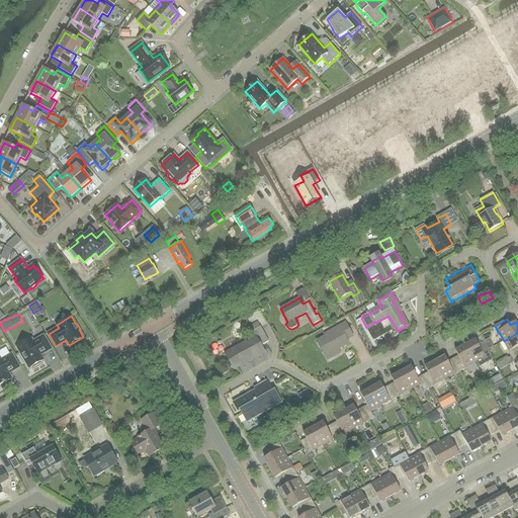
[(347,340),(353,336),(345,323),(326,334),(326,336),(318,341),(329,361),(342,353),(339,349),(348,343),(347,340)]
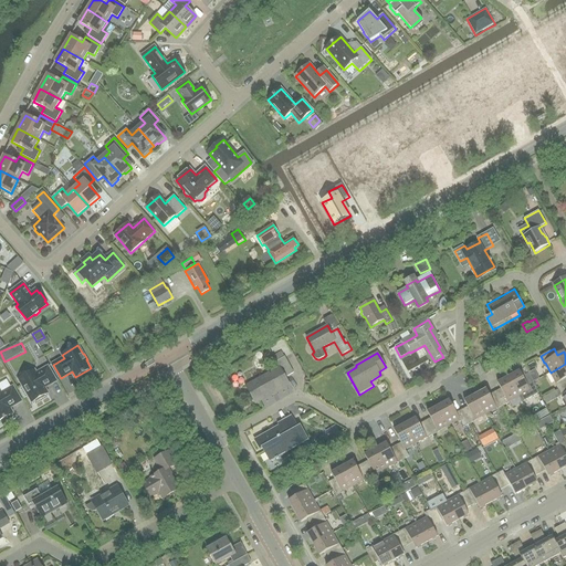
[(285,378),(294,373),(285,357),(284,357),(276,362),(280,368),(250,385),(260,401),(290,385),(285,378)]
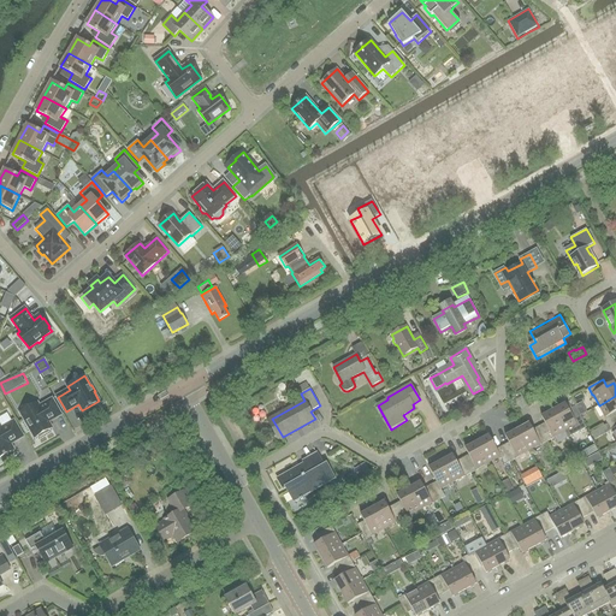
[(615,396),(599,406),(605,418),(604,418),(608,424),(608,425),(615,419),(615,396)]
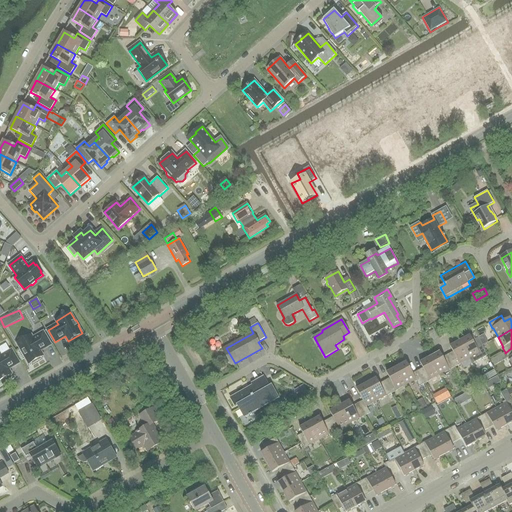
[(40,351),(51,345),(43,332),(33,338),(31,335),(17,343),(22,351),(21,352),(24,357),(25,356),(29,364),(32,362),(33,363),(41,359),(40,358),(43,356),(40,351)]
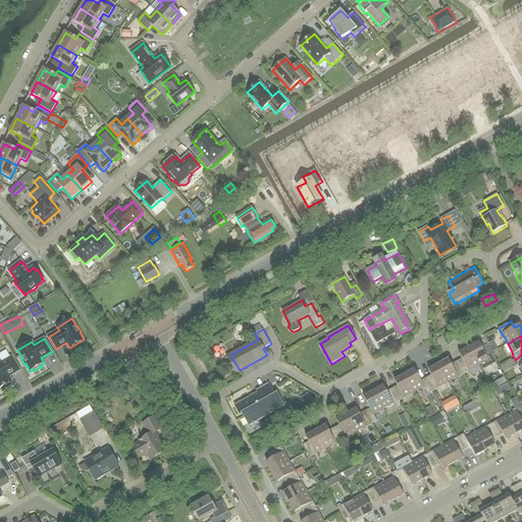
[(494,358),(487,345),(482,348),(479,343),(469,348),(479,365),(482,371),(498,363),(494,358)]
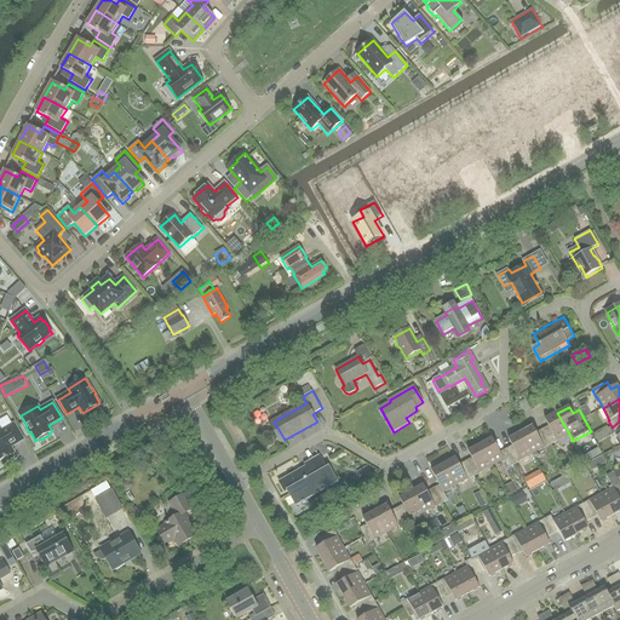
[(569,434),(557,413),(545,419),(549,426),(543,429),(551,445),(557,441),(557,440),(569,434)]
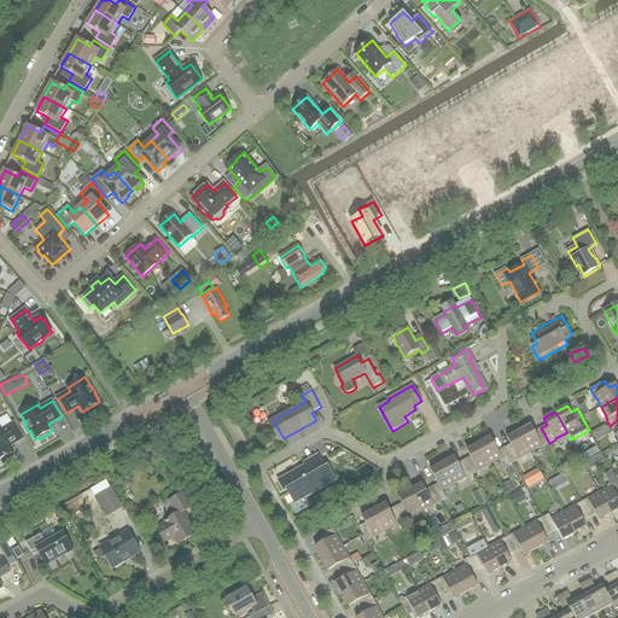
[(617,420),(610,426),(610,425),(594,435),(598,442),(614,432),(617,438),(617,420)]
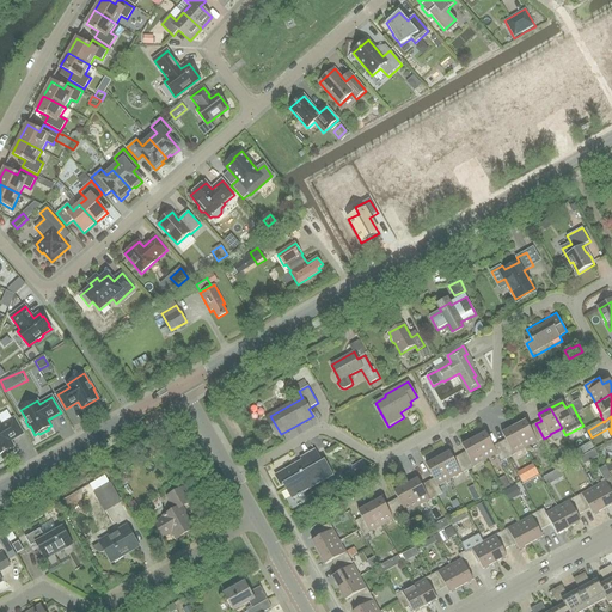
[(0,454),(13,447),(10,441),(23,434),(14,418),(1,426),(0,423),(0,454)]
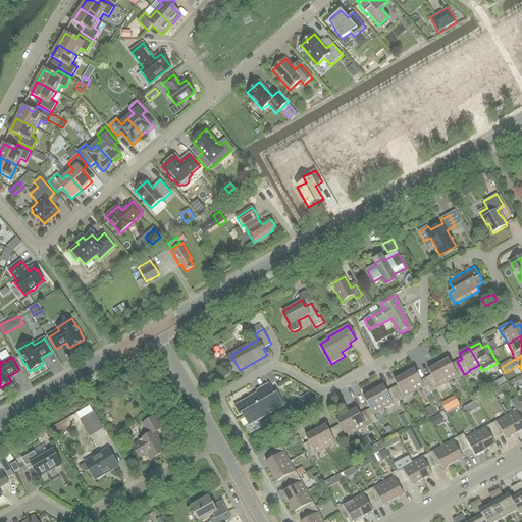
[(464,374),(457,361),(452,364),(449,359),(438,364),(449,381),(458,376),(458,377),(464,374)]
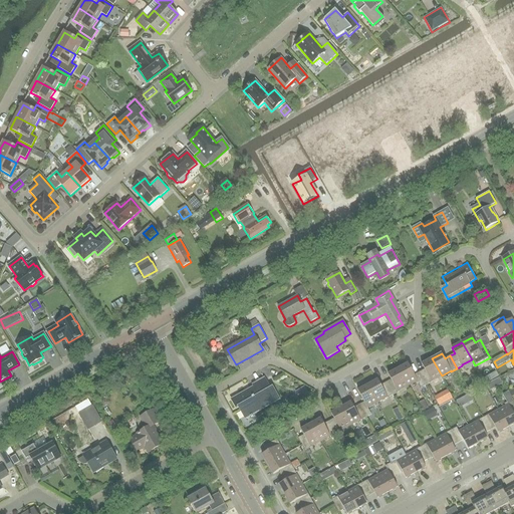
[(442,375),(432,358),(422,364),(425,369),(420,372),(427,384),(432,381),(442,375)]
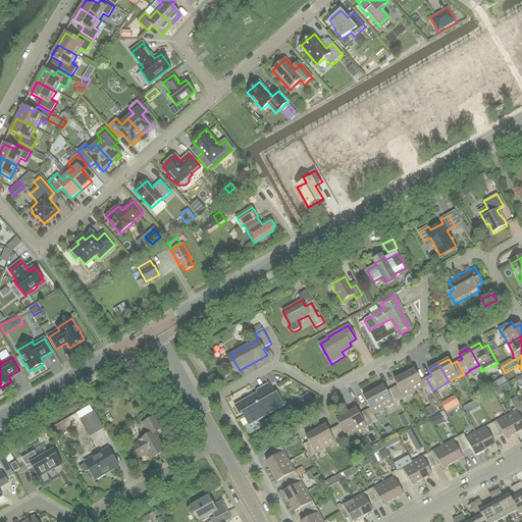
[(433,390),(426,378),(421,380),(415,369),(405,374),(414,393),(424,386),(427,394),(433,390)]
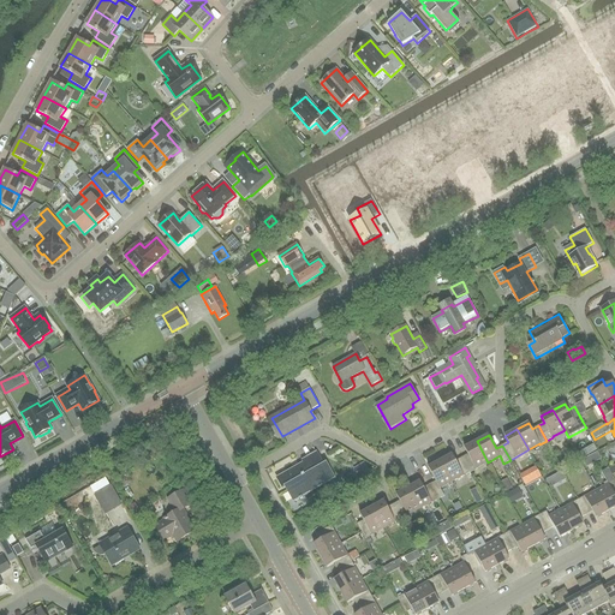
[(488,463),(477,441),(465,448),(469,454),(463,458),(470,472),(477,470),(477,469),(488,463)]
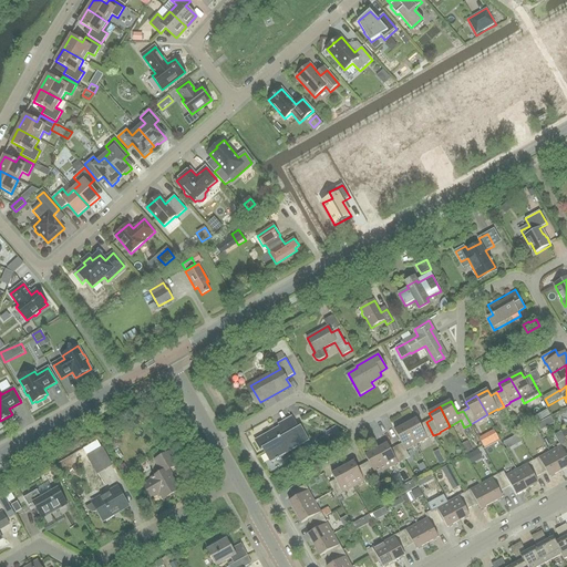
[(282,454),(308,440),(301,428),(299,430),(292,418),(279,425),(280,428),(270,433),(270,431),(264,435),(264,436),(256,441),(261,450),(264,449),(271,463),(284,455),(282,454)]
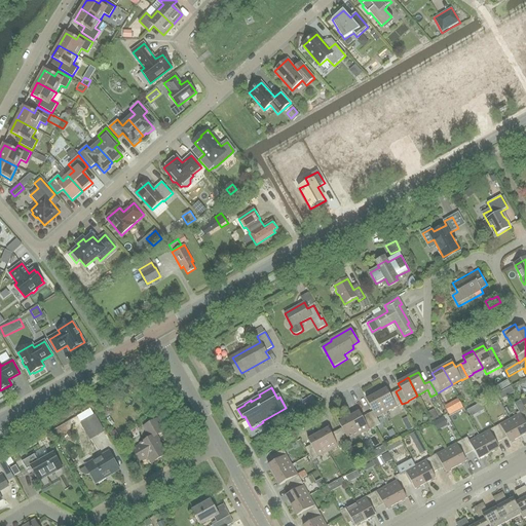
[(402,404),(396,391),(390,395),(387,388),(377,395),(386,412),(397,407),(402,404)]
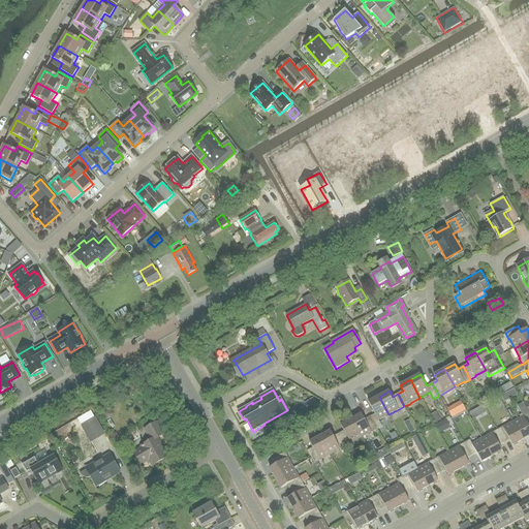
[(516,391),(508,394),(512,400),(519,397),(516,391)]
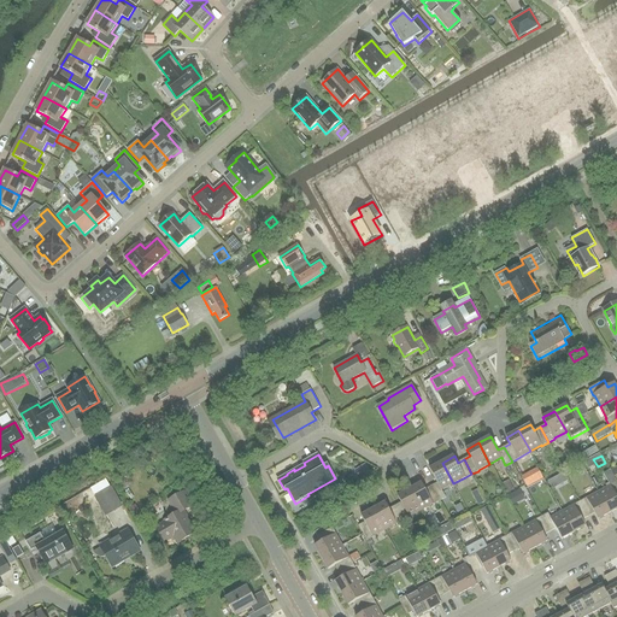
[(453,483),(442,463),(430,469),(438,483),(432,486),(440,501),(446,498),(442,489),(453,483)]
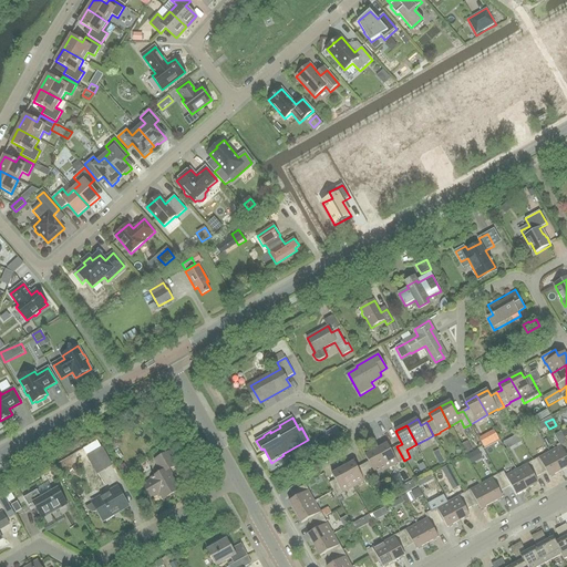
[(336,426),(327,432),(331,439),(340,433),(336,426)]
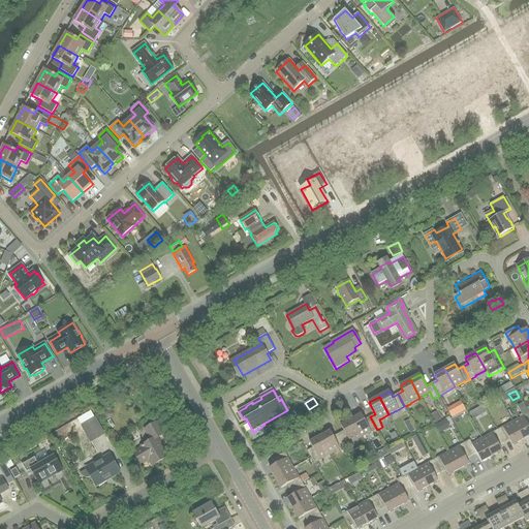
[(462,402),(456,405),(459,413),(466,409),(462,402)]
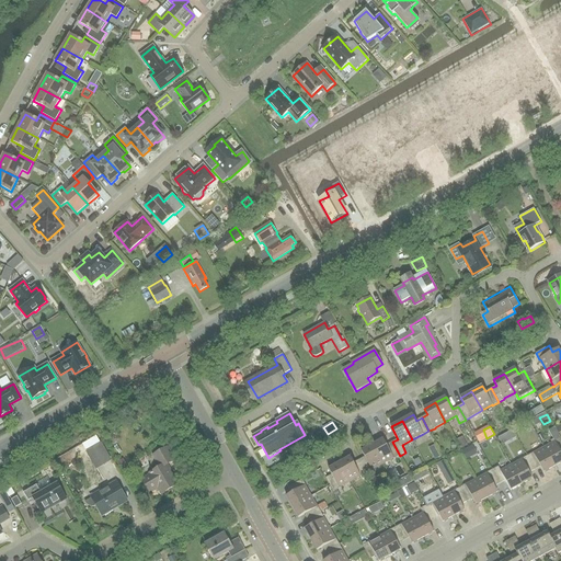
[(556,466),(560,462),(560,437),(556,427),(549,431),(556,442),(545,447),(556,466)]
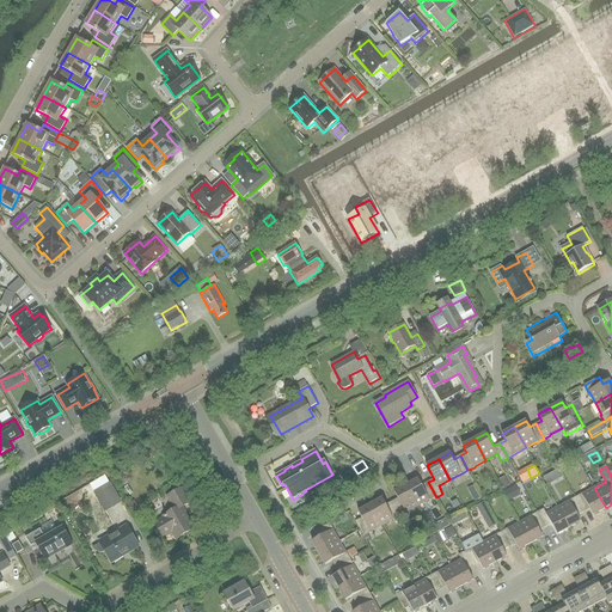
[(561,471),(552,475),(557,483),(564,479),(561,471)]
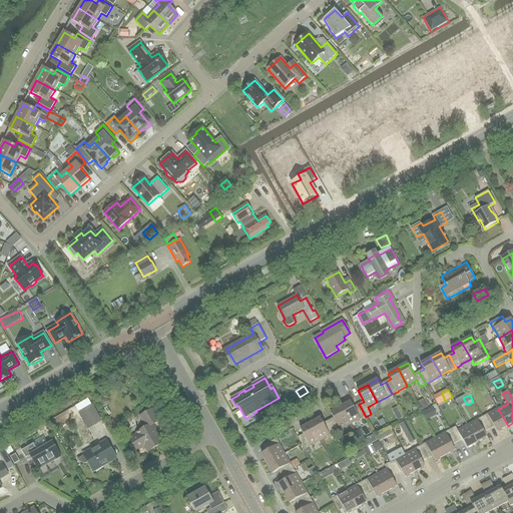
[(424,401),(418,404),(422,412),(428,408),(424,401)]
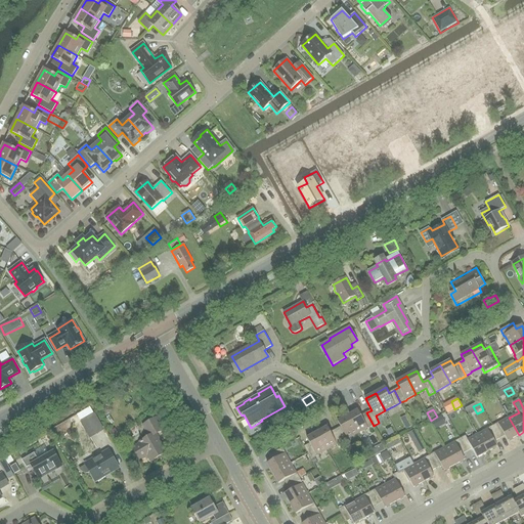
[(374,426),(366,412),(361,416),(358,410),(348,416),(357,433),(367,428),(367,429),(374,426)]
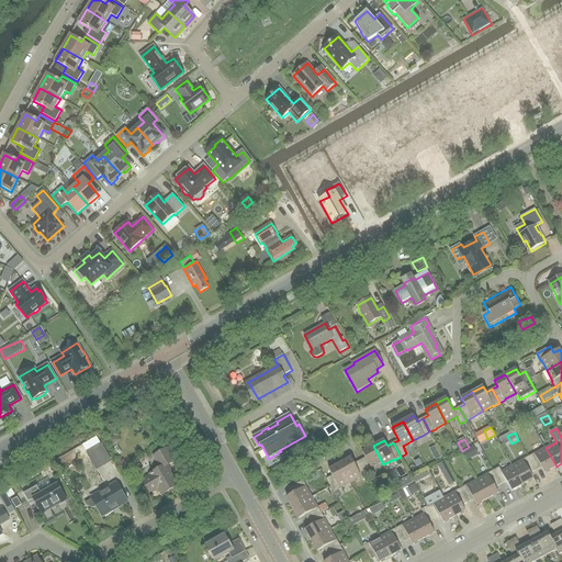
[(111,461),(102,446),(94,449),(103,465),(111,461)]
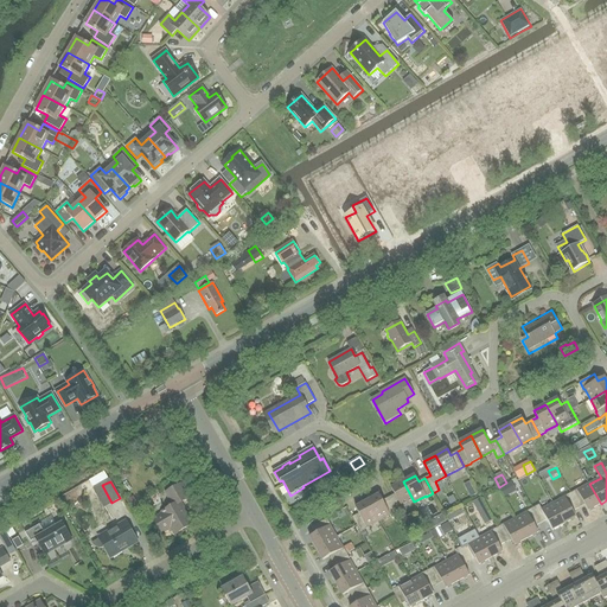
[(414,502),(403,481),(391,489),(395,494),(389,498),(396,512),(397,512),(403,509),(414,502)]
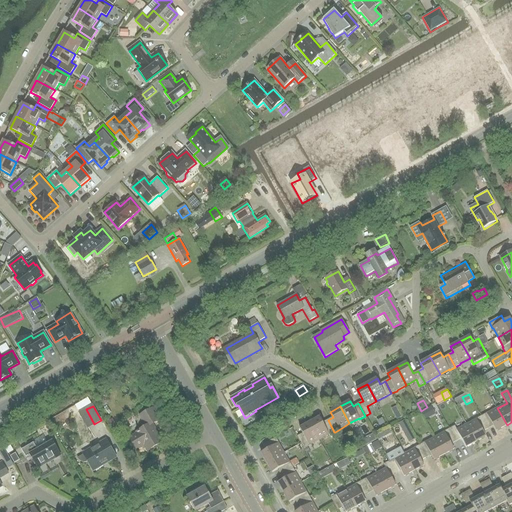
[(396,407),(392,409),(398,420),(402,418),(396,407)]
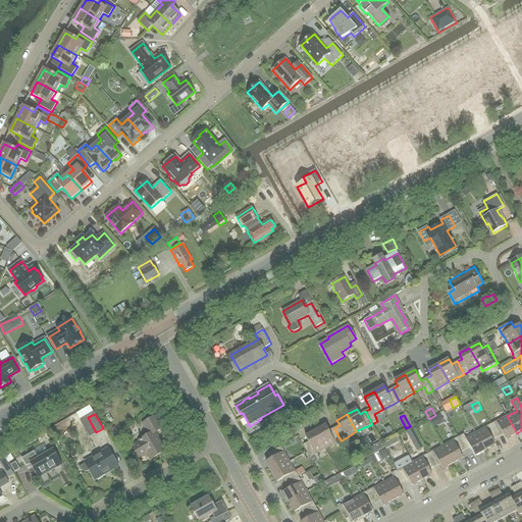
[(517,433),(507,416),(497,422),(497,421),(491,424),(499,436),(503,434),(506,439),(517,433)]
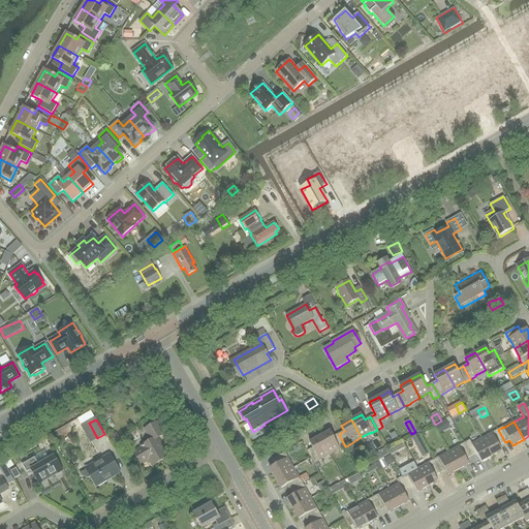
[(157,438),(163,434),(157,423),(146,429),(152,440),(142,446),(143,447),(134,453),(141,464),(149,459),(153,465),(167,457),(157,438)]
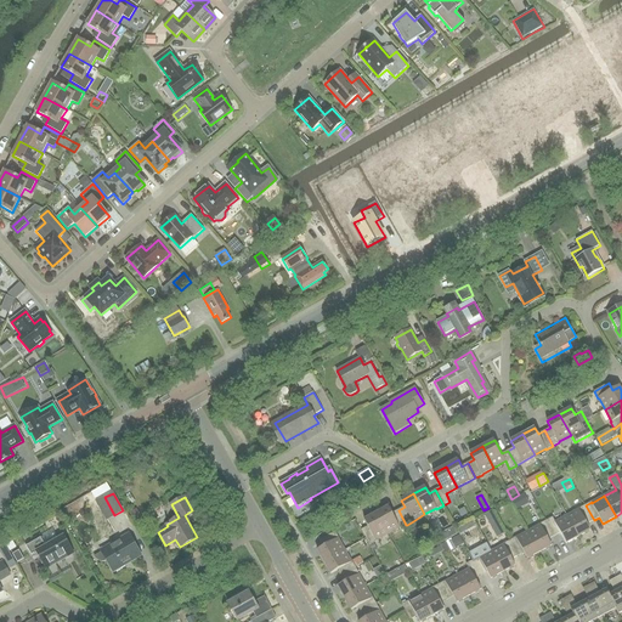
[(519,497),(513,501),(518,509),(524,505),(519,497)]
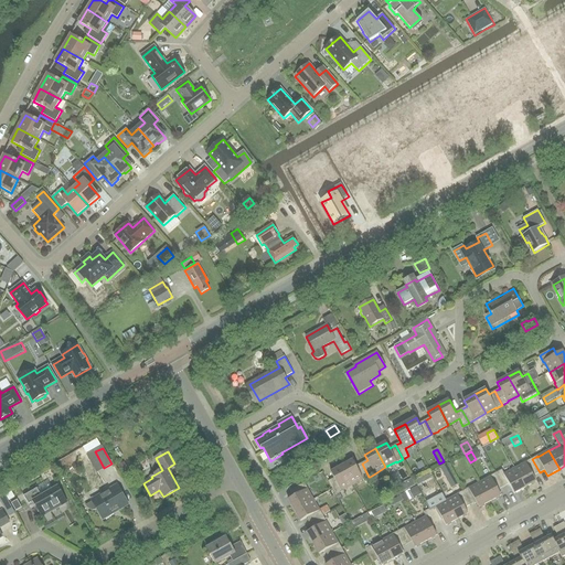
[(533,476),(540,472),(532,459),(525,462),(525,464),(515,469),(525,488),(536,481),(533,476)]
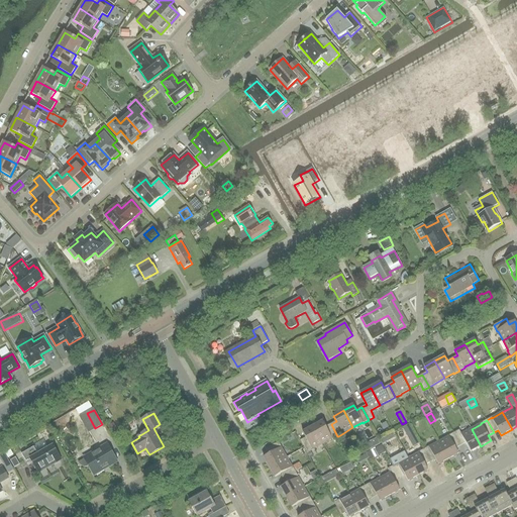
[(337,436),(331,424),(326,426),(323,421),(313,427),(322,444),(332,438),(332,439),(335,438),(338,443),(341,441),(338,436),(337,436)]
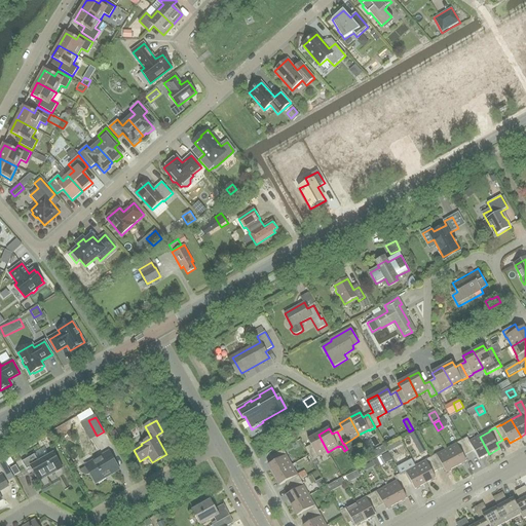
[(328,452),(318,435),(308,440),(311,445),(305,448),(312,461),(318,458),(318,457),(328,452)]
